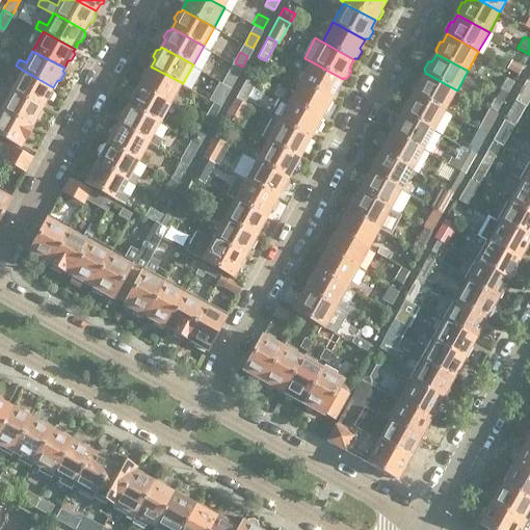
[(508,68),(520,74),(524,65),(512,59),(508,68)]
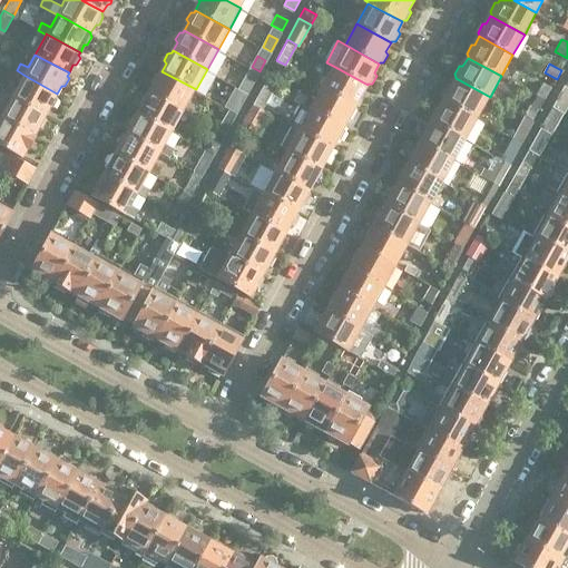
[(240,87),(248,91),(260,71),(252,67),(250,66),(240,87)]
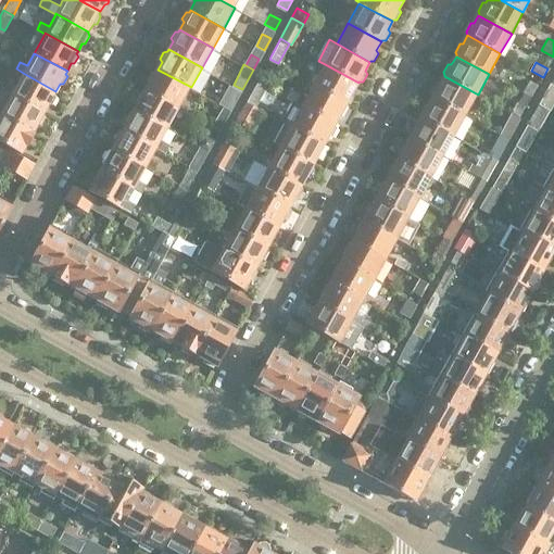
[(325,64),(314,84),(348,102),(348,101),(351,102),(355,95),(353,91),(359,83),(325,64)]
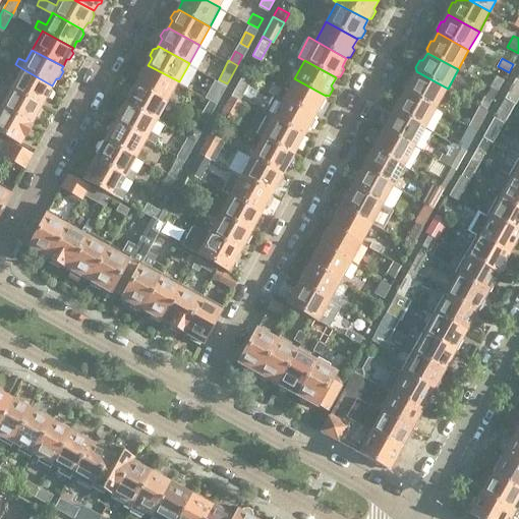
[(141,76),(137,83),(168,101),(179,81),(148,65),(146,67),(142,67),(139,73),(141,76)]
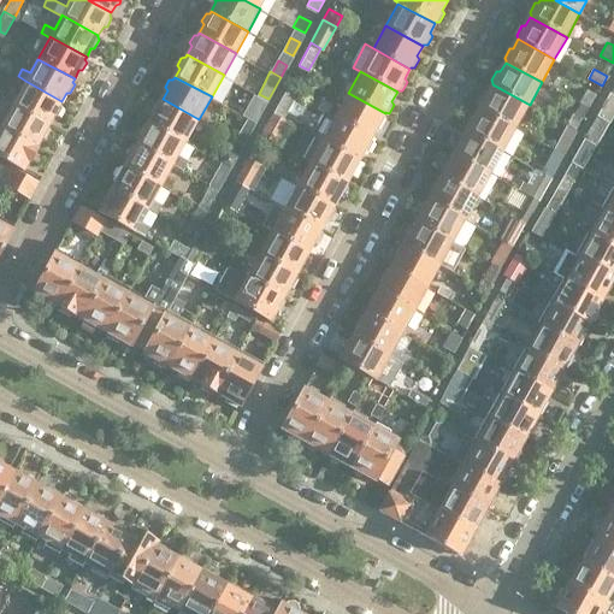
[(25,81),(13,102),(49,123),(54,116),(58,114),(63,107),(60,104),(62,101),(25,81)]
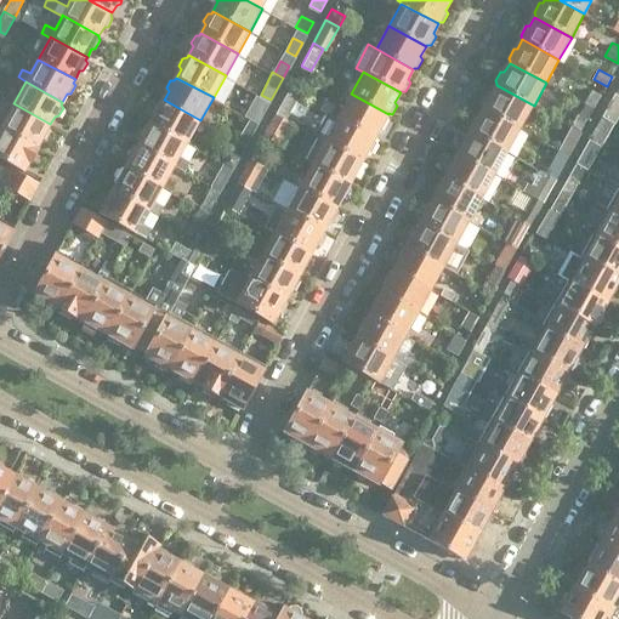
[(484,106),(483,108),(521,129),(534,106),(497,85),(492,95),(488,95),(483,103),(484,106)]
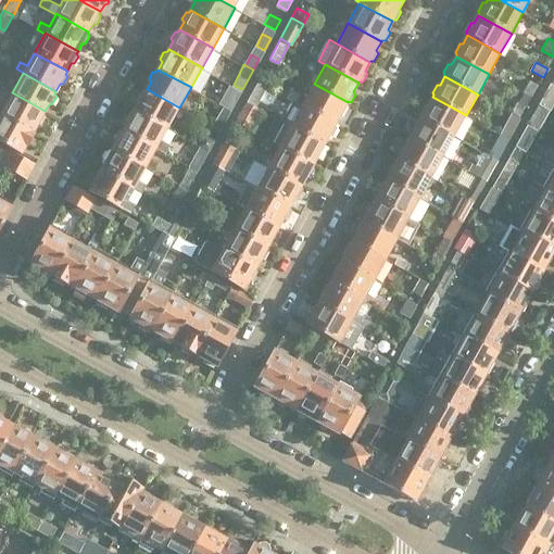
[(257,79),(246,100),(255,105),(267,85),(257,79)]
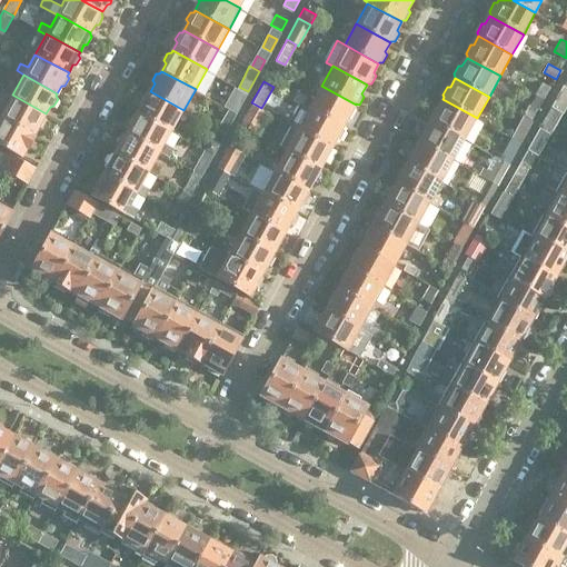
[(536,97),(544,100),(551,87),(544,83),(536,97)]
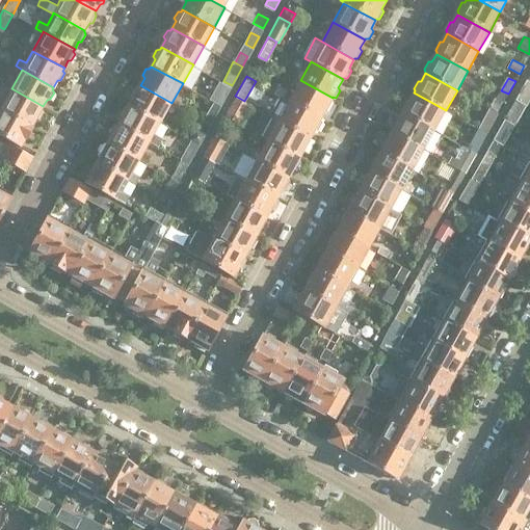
[(529,80),(527,79),(517,99),(527,104),(529,99),(529,80)]
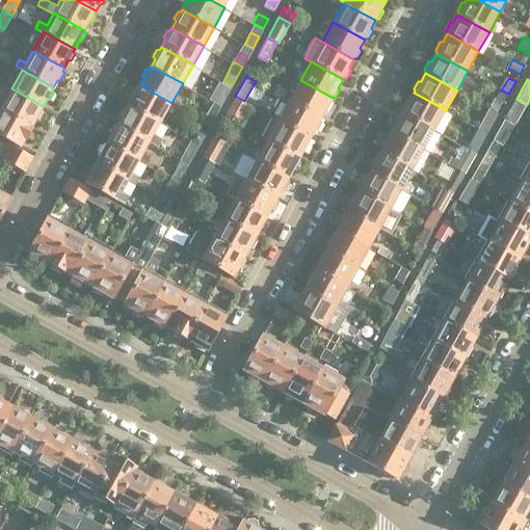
[(192,80),(189,86),(202,94),(205,86),(192,80)]
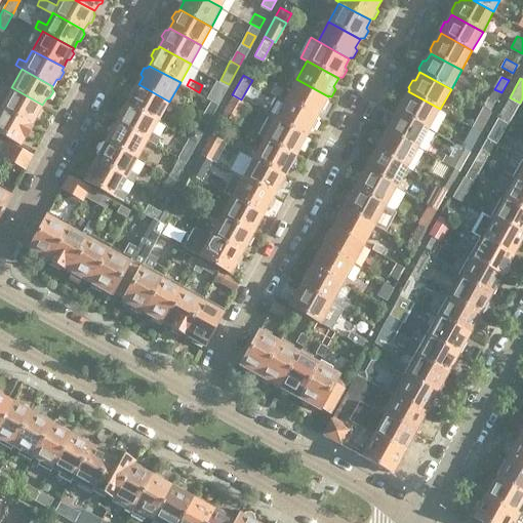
[(296,79),(285,98),(317,116),(321,109),(325,109),(329,102),(327,98),(328,96),(296,79)]
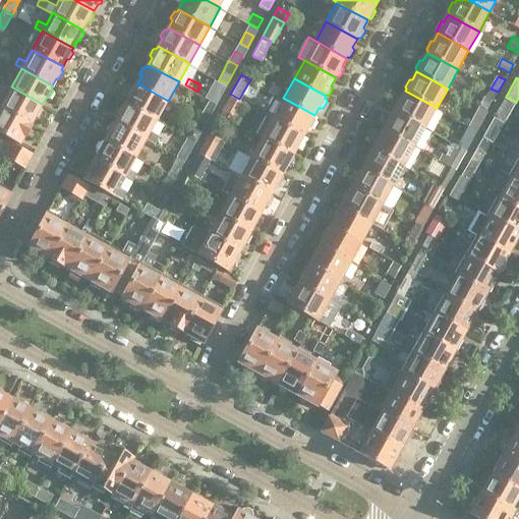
[(269,90),(276,94),(279,96),(284,88),(273,81),(269,90)]
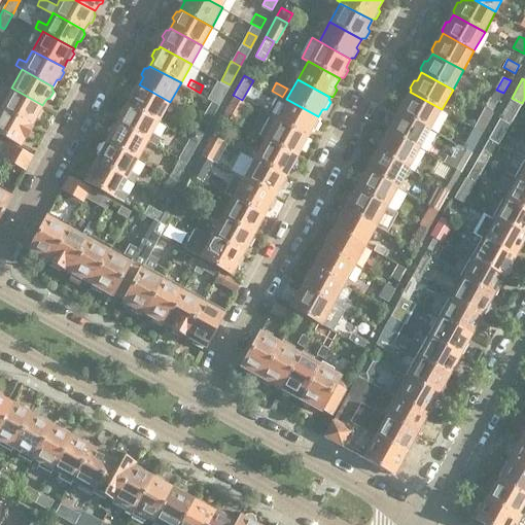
[(0,92),(0,106),(1,107),(32,125),(36,117),(39,117),(42,110),(41,108),(42,105),(11,88),(4,84),(0,92)]
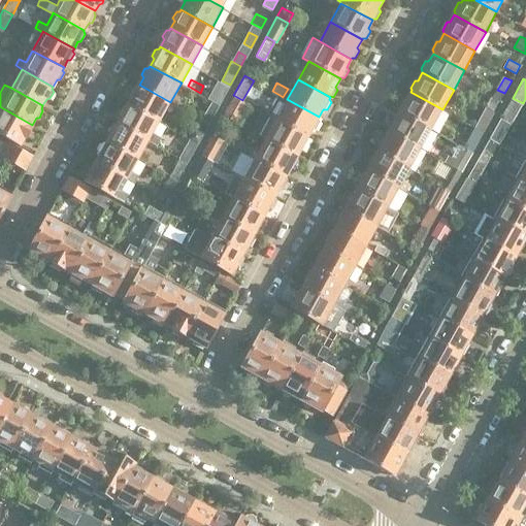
[(133,96),(129,103),(160,121),(170,102),(139,85),(138,87),(134,87),(131,94),(133,96)]
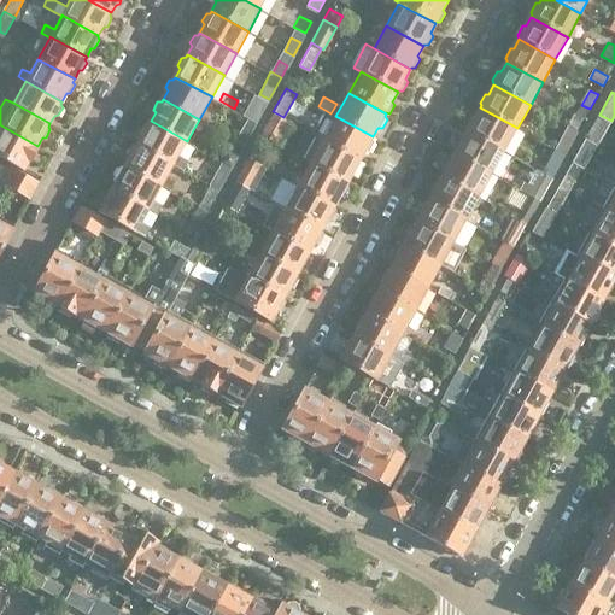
[(250,103),(244,115),(249,117),(257,122),(263,110),(250,103)]
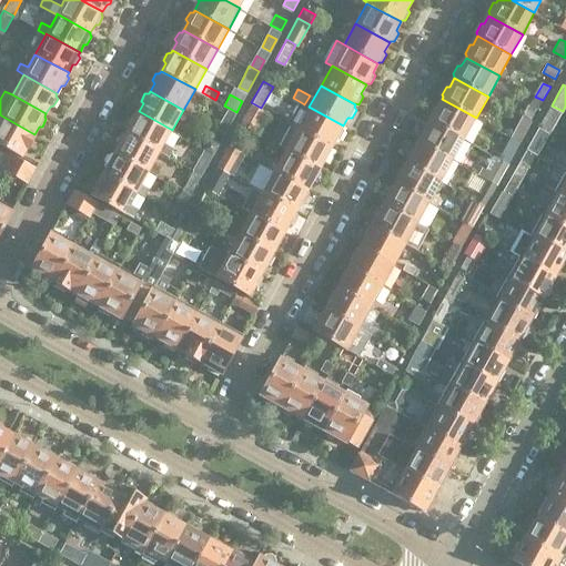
[(432,119),(431,120),(465,139),(476,118),(442,99),(437,108),(434,108),(430,115),(432,119)]
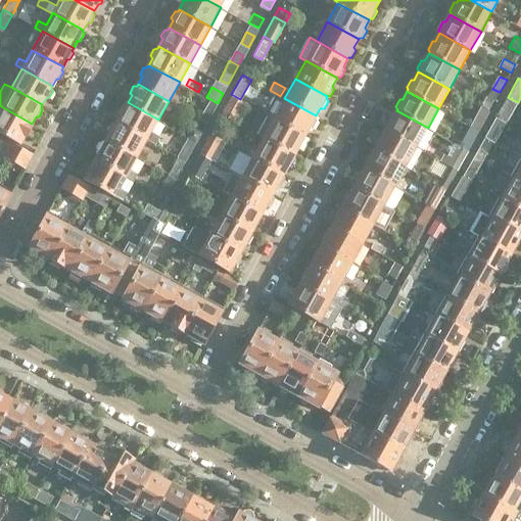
[(231,94),(221,112),(236,121),(246,102),(240,99),(231,94)]
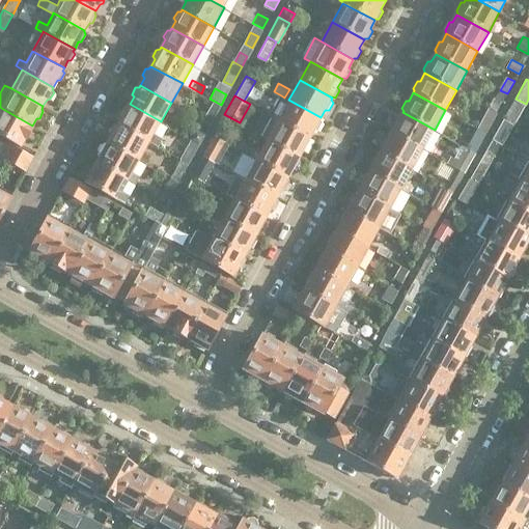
[(270,115),(272,116),(310,138),(314,130),(317,130),(322,121),(319,119),(321,117),(288,100),(284,98),(281,95),(270,115)]
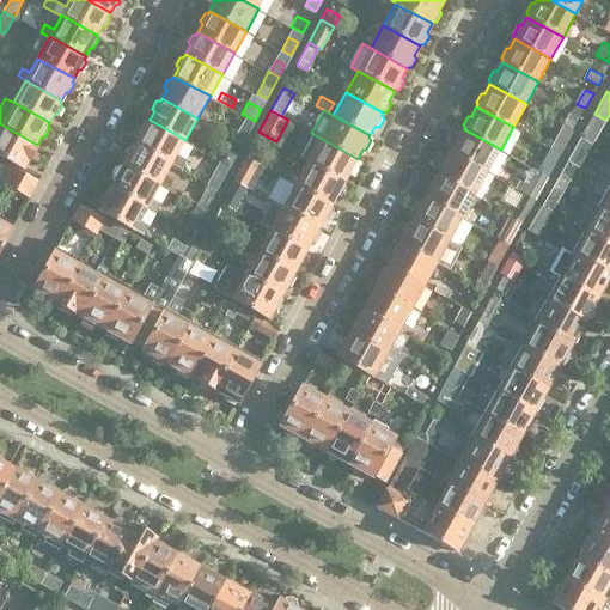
[(565,126),(572,130),(580,117),(572,113),(565,126)]
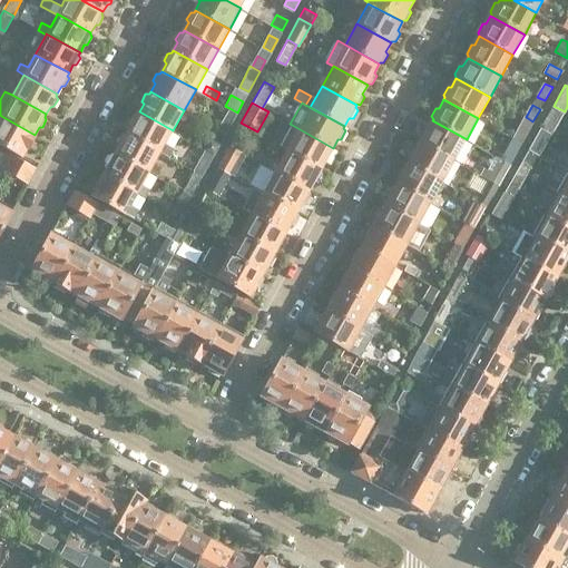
[(554,106),(541,127),(541,128),(551,134),(552,135),(565,111),(554,106)]
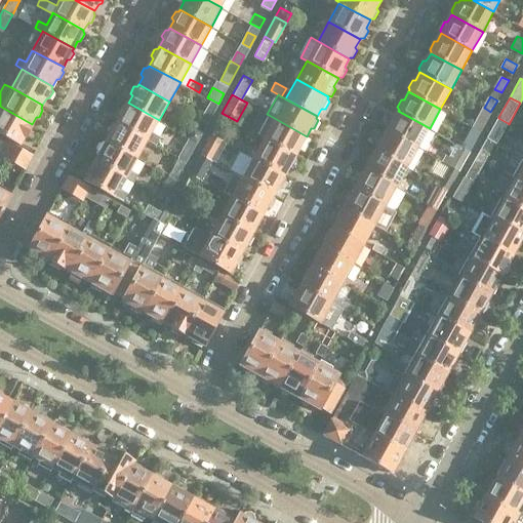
[(200,118),(207,122),(218,104),(211,99),(200,118)]
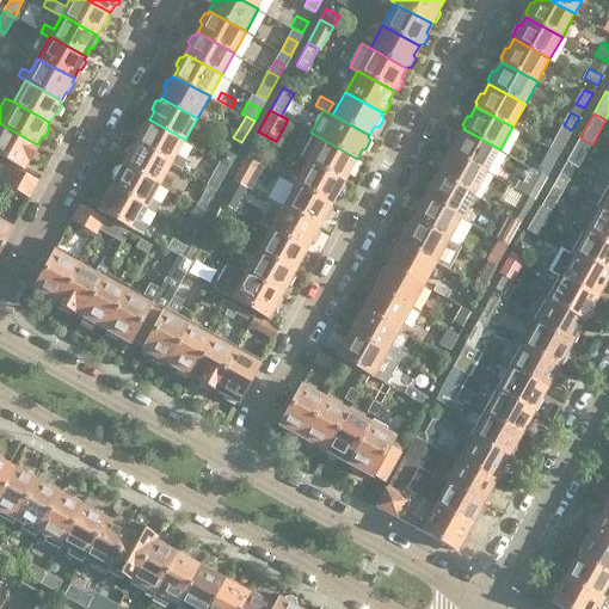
[(141,134),(137,142),(173,161),(182,166),(188,157),(179,152),(185,140),(149,120),(147,123),(143,123),(139,130),(141,134)]
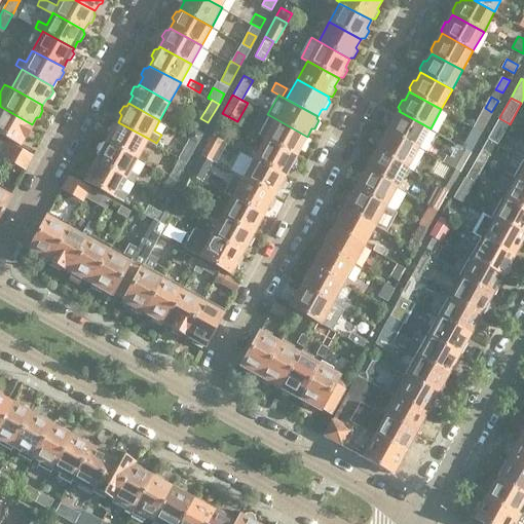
[(1,107),(0,107),(0,134),(11,141),(12,140),(21,145),(25,137),(27,137),(33,127),(31,126),(32,124),(1,107)]
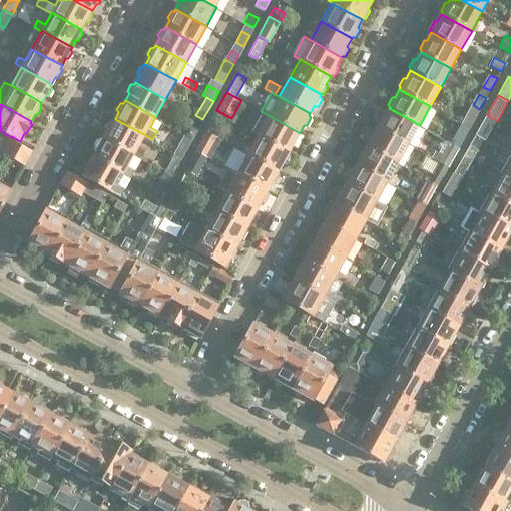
[(469,127),(479,109),(473,105),(471,104),(460,123),(469,127)]
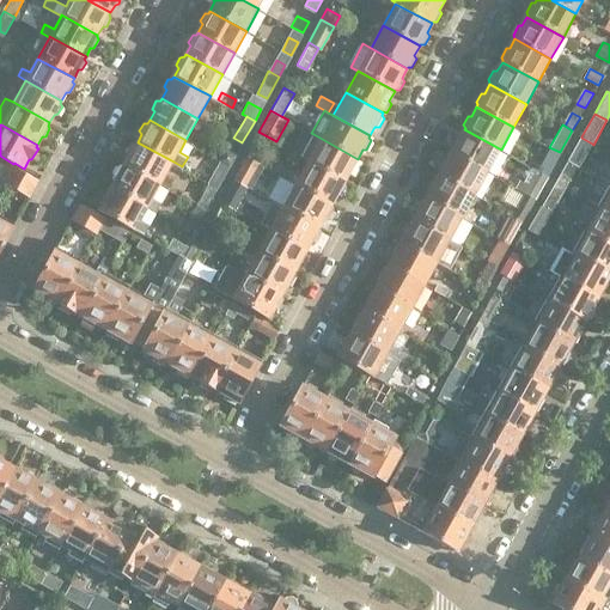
[(452,151),(451,152),(488,172),(501,150),(464,129),(459,139),(456,138),(451,147),(452,151)]
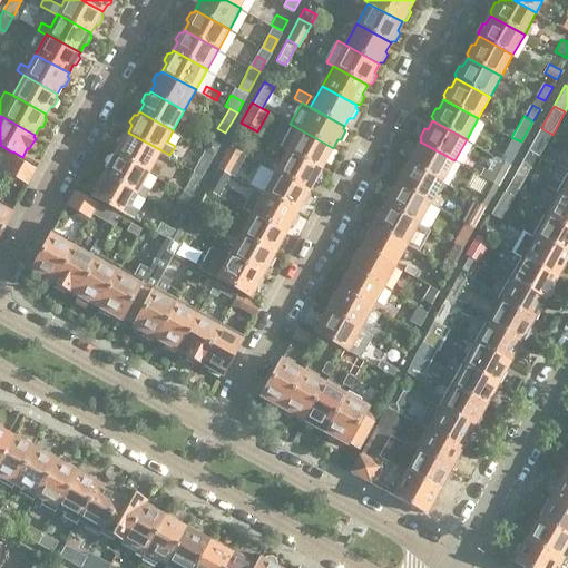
[(287,148),(287,149),(321,168),(325,160),(330,160),(334,152),(332,148),(333,148),(292,125),(281,145),(287,148)]
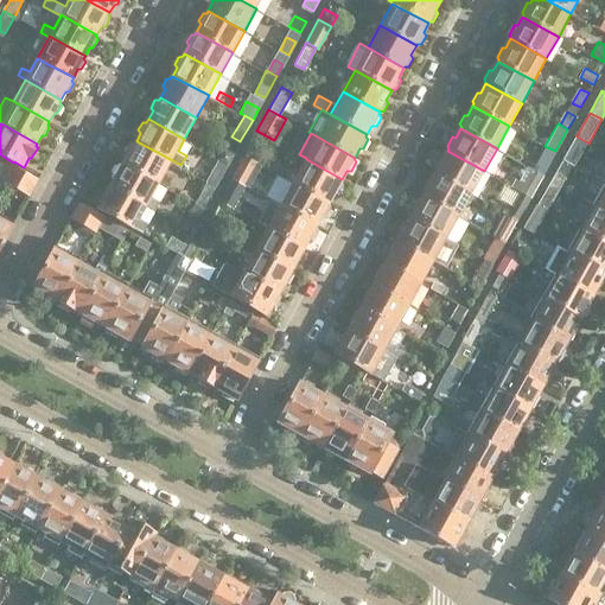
[(577,137),(564,160),(574,166),(587,142),(577,137)]
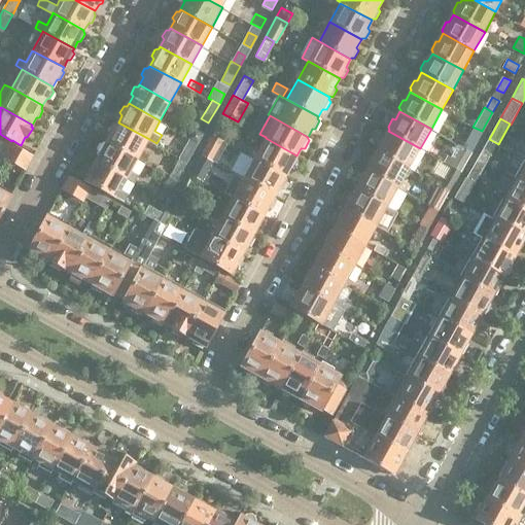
[(111,134),(107,141),(139,159),(145,162),(149,154),(143,151),(149,139),(118,123),(117,125),(113,125),(109,131),(111,134)]
